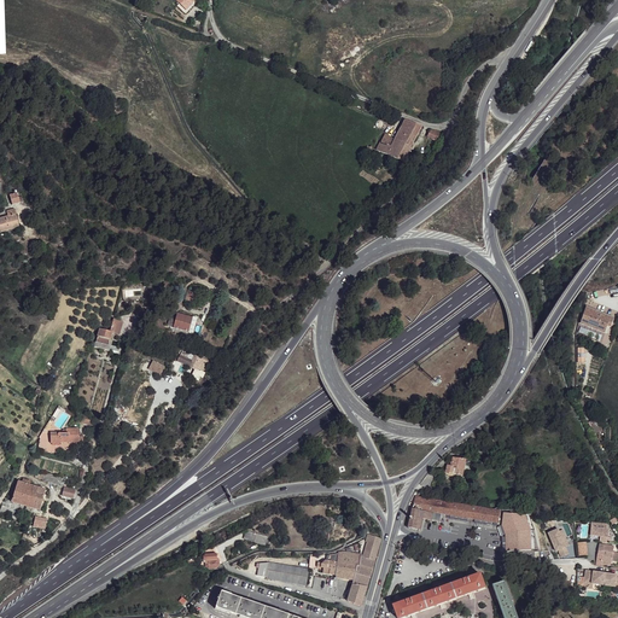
[(179,1),(176,4),(186,12),(194,3),(193,0),(191,0),(188,0),(184,6),(179,1)]
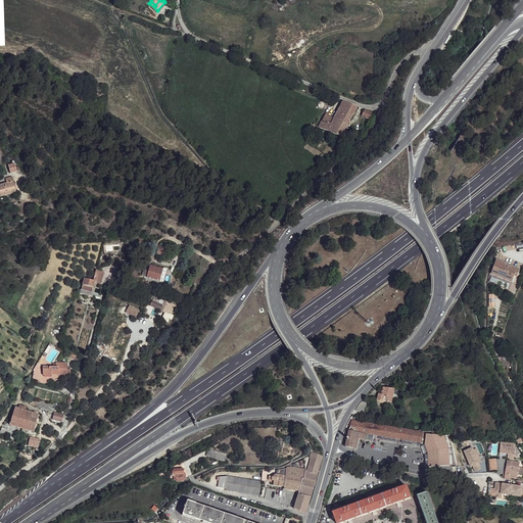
[(355,106),(343,101),(334,117),(325,113),(318,127),(340,136),(355,106)]
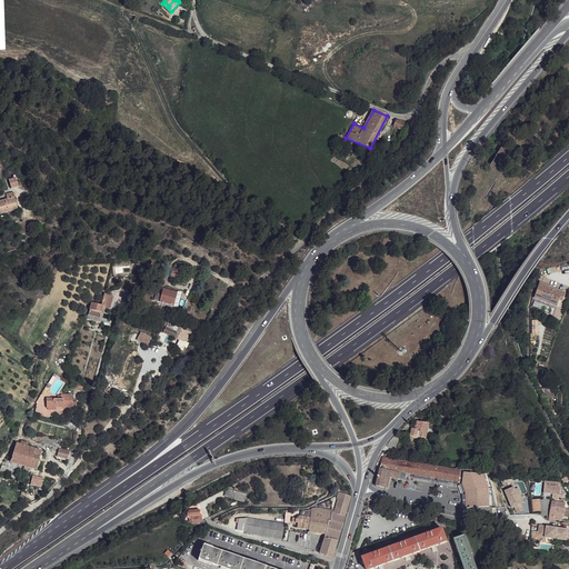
[(405,122),(397,120),(393,126),(401,129),(405,122)]
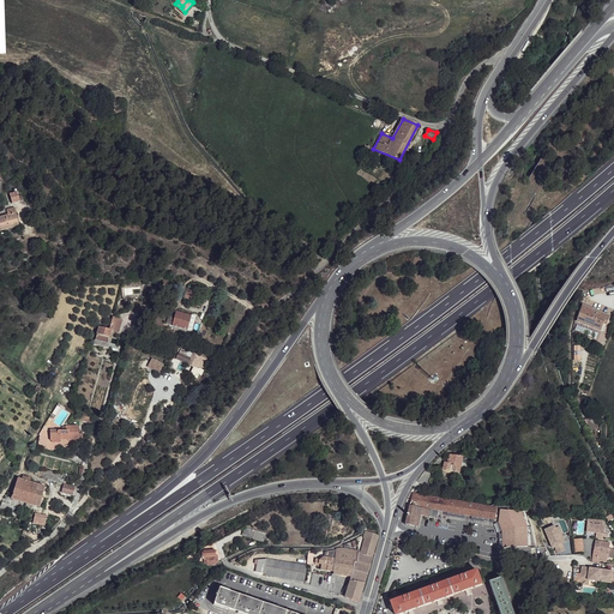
[(13,209),(6,210),(7,215),(0,216),(0,230),(18,226),(13,209)]
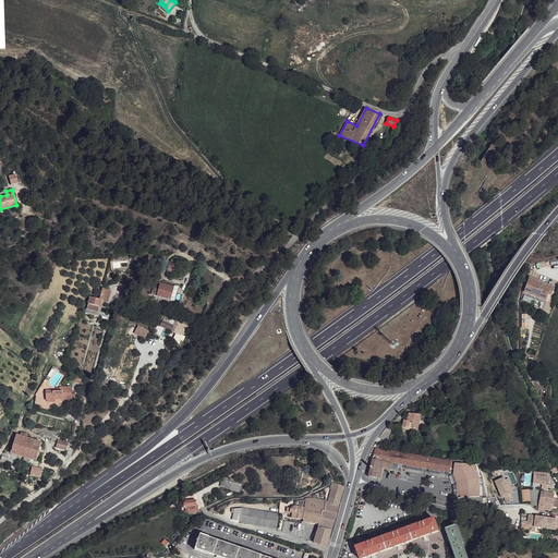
[(179,266),(170,263),(167,269),(177,274),(179,266)]
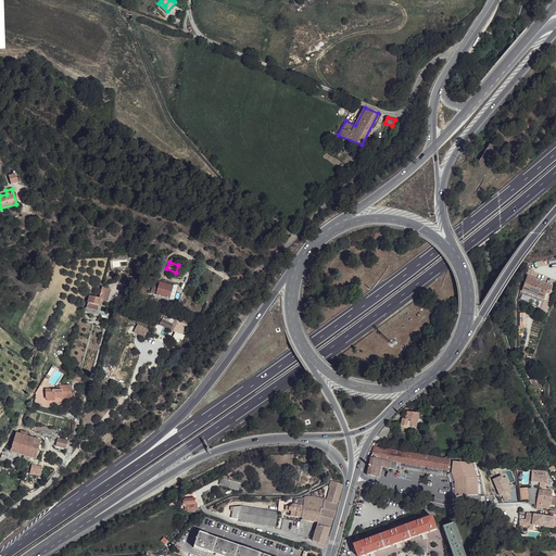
[(547,283),(528,277),(522,291),(544,300),(546,293),(548,294),(552,286),(547,283)]
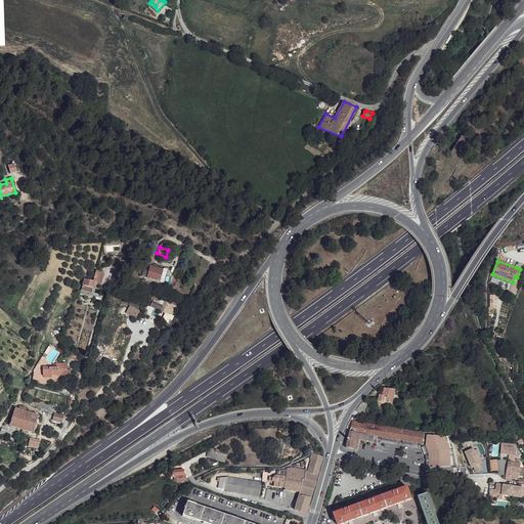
[(167,270),(164,268),(163,270),(149,266),(146,277),(160,281),(160,282),(164,284),(167,270)]
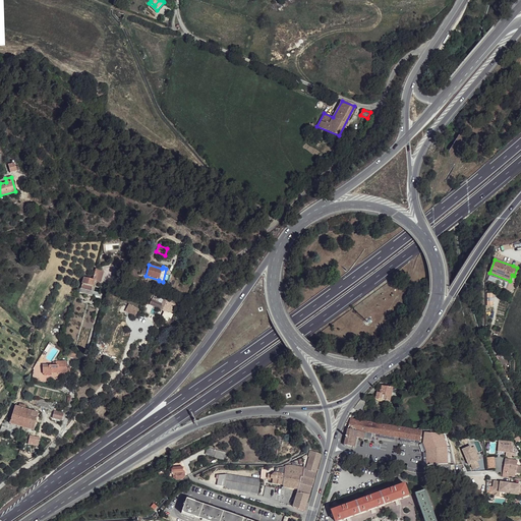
[(103,272),(96,270),(93,277),(92,280),(84,278),(80,288),(91,291),(95,281),(100,282),(103,272)]
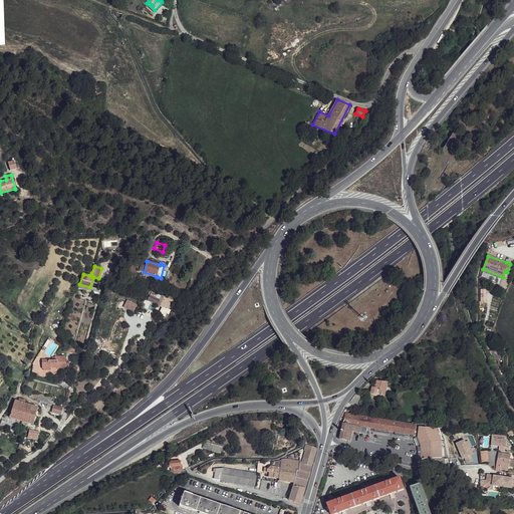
[(155,293),(149,292),(146,299),(166,308),(170,300),(159,295),(157,299),(154,297),(155,293)]
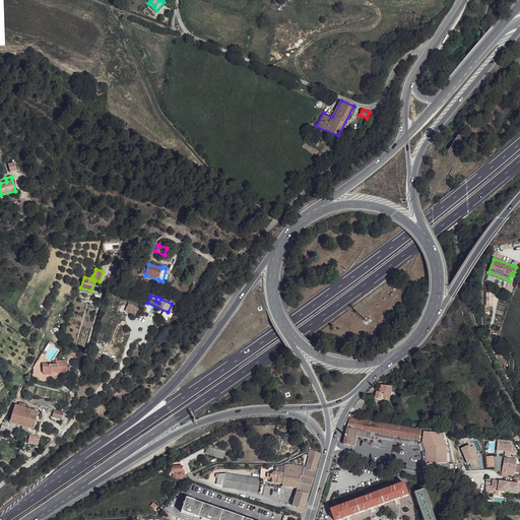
[(137,310),(130,307),(127,313),(135,316),(137,310)]
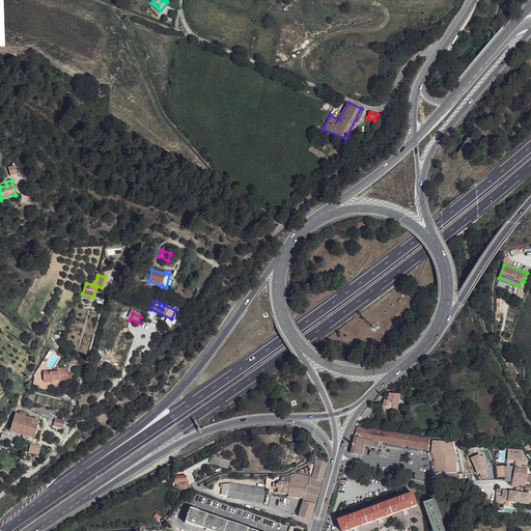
[(66,368),(56,368),(56,371),(44,372),(44,381),(52,381),(53,380),(67,380),(66,368)]
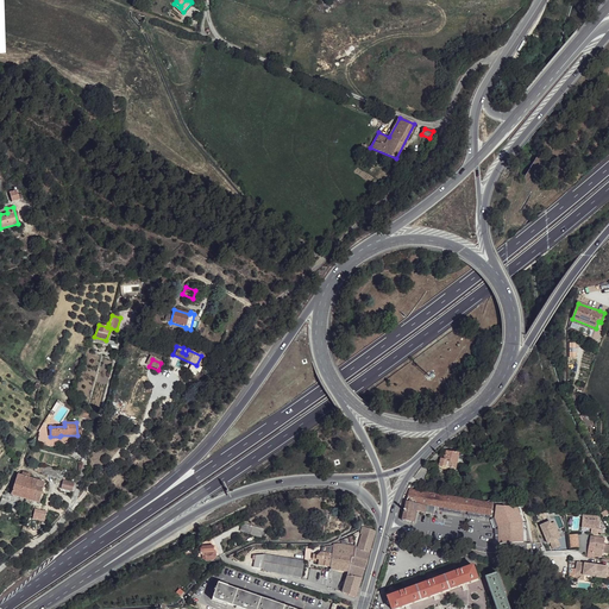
[(452,452),(446,451),(445,459),(440,458),(439,466),(456,469),(459,452),(452,452)]
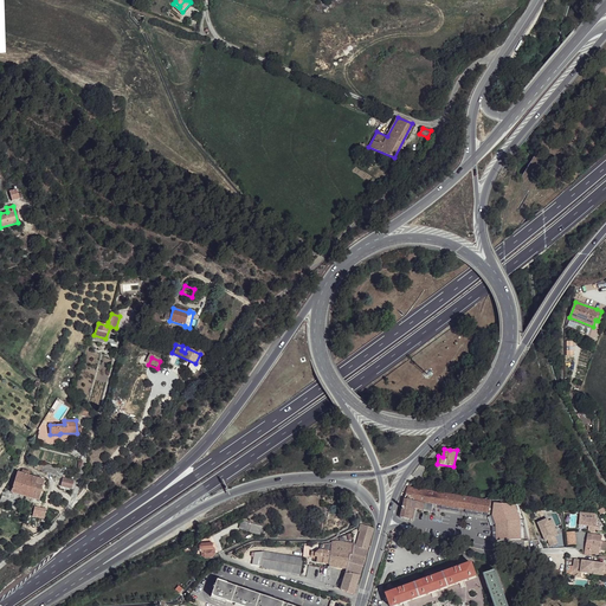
[(65,469),(45,464),(43,471),(63,477),(65,469)]
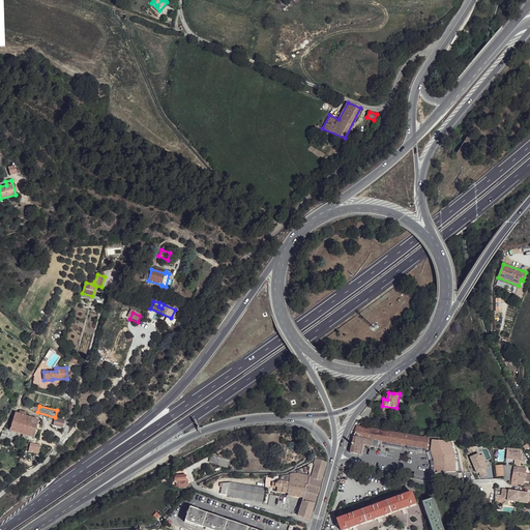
[(25,413),(20,411),(19,413),(16,413),(10,430),(28,435),(33,418),(25,416),(25,413)]
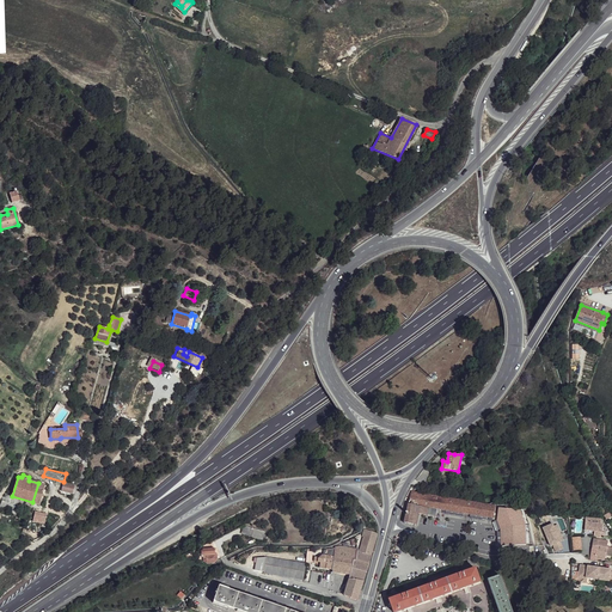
[(46,485),(38,483),(32,502),(38,505),(46,485)]
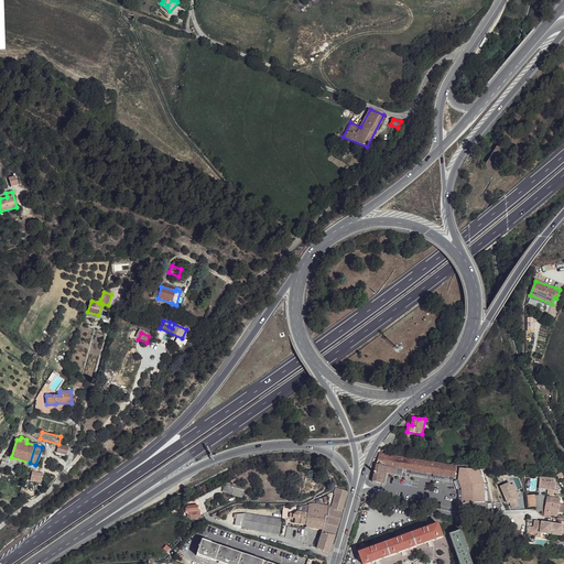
[(69,447),(60,445),(57,452),(67,455),(69,447)]
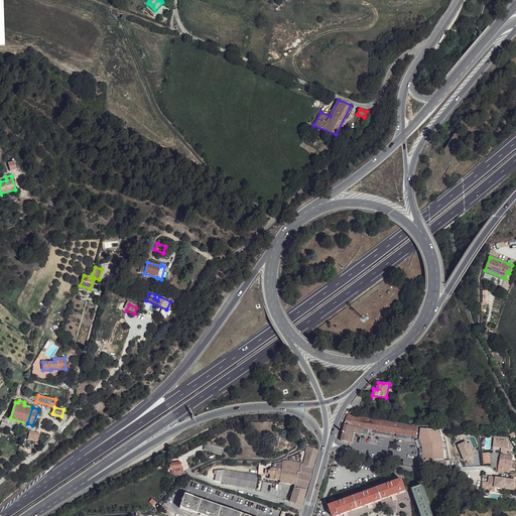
[(345,425),(341,440),(351,442),(354,433),(368,435),(369,429),(416,436),(418,426),(348,414),(346,425),(345,425)]
